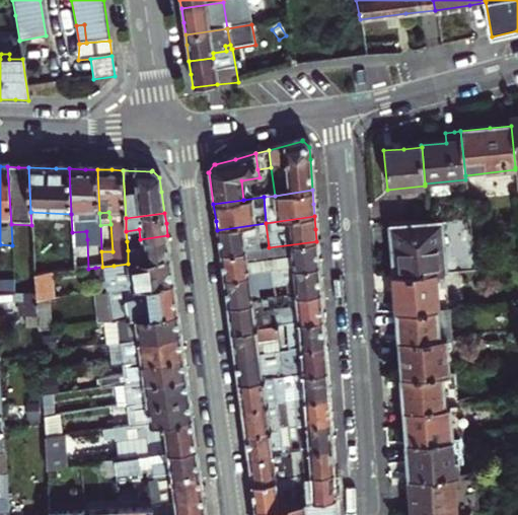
[(469,219),(429,222),(389,226),(391,252),(393,277),(435,273),(474,270),(473,256),(472,242),(470,221),(469,219)]
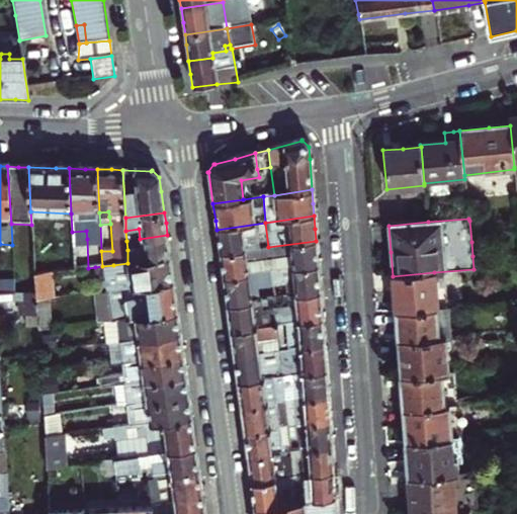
[(479,220),(469,221),(471,242),(481,241),(479,220)]
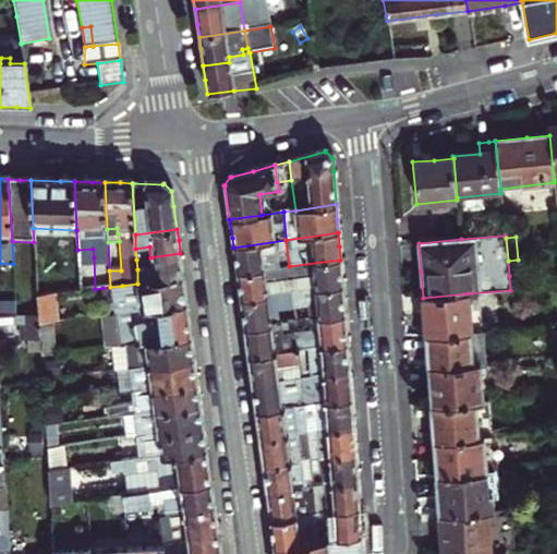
[(286,240),(233,248),(235,262),(237,274),(289,266),(286,240)]
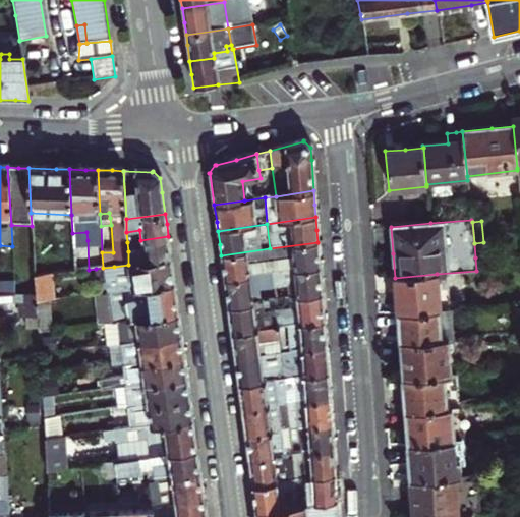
[(87,232),(72,233),(73,240),(88,240),(87,232)]
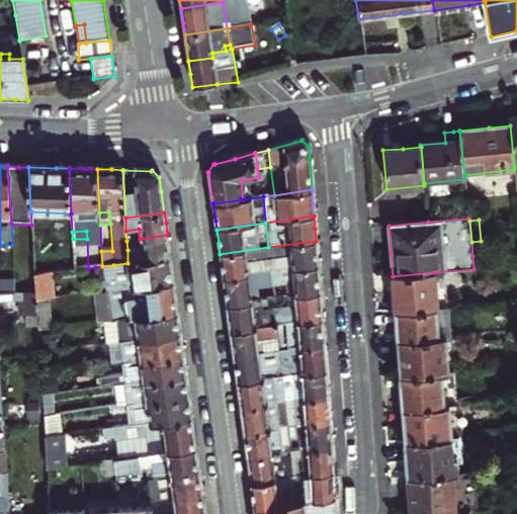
[(169,247),(167,235),(140,239),(142,248),(127,250),(127,263),(170,257),(169,247)]
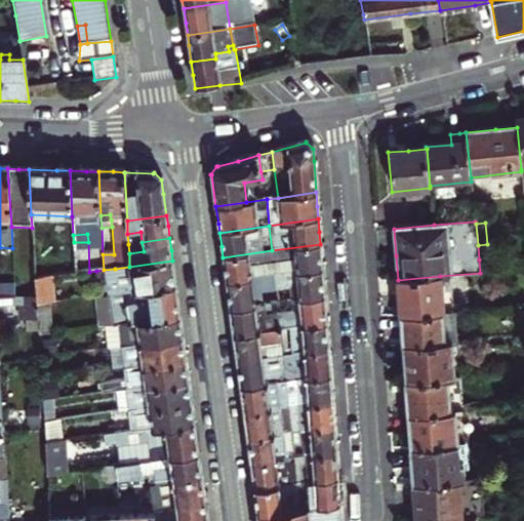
[(272,250),(275,277),(322,270),(321,257),(320,244),(272,250)]
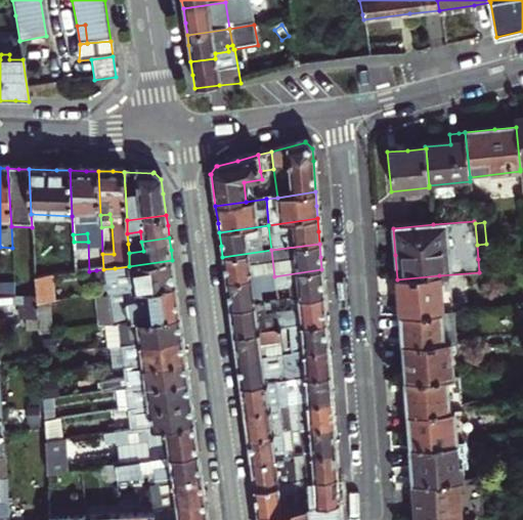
[(487,258),(486,244),(477,245),(478,259),(487,258)]
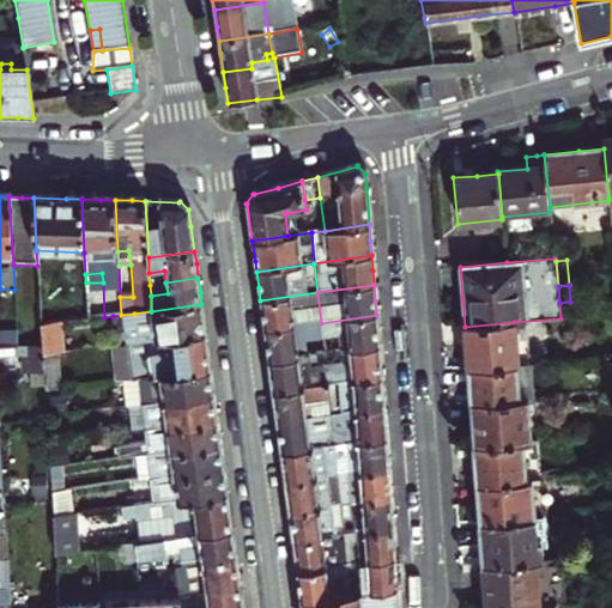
[(262,316),(265,330),(321,323),(317,292),(260,301),(262,316)]
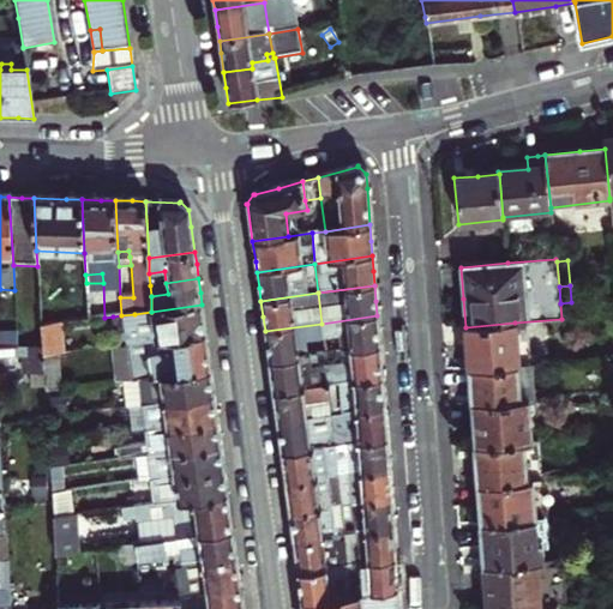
[(124,315),(127,345),(206,335),(204,321),(202,305),(151,312),(134,314),(124,315)]
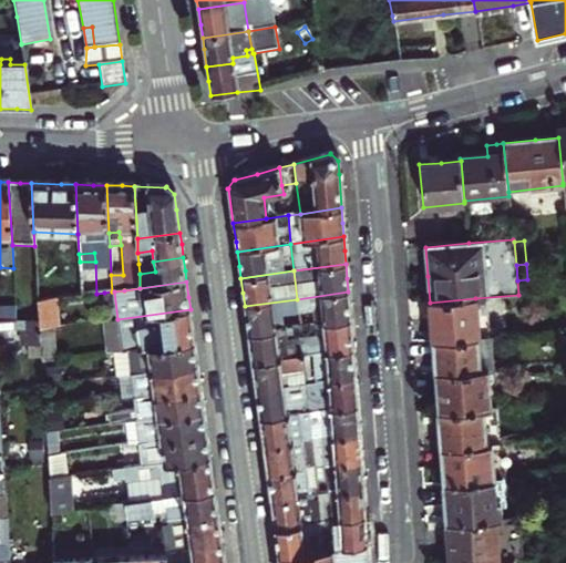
[(348,292),(297,299),(298,315),(316,313),(318,325),(350,319),(349,305),(348,292)]
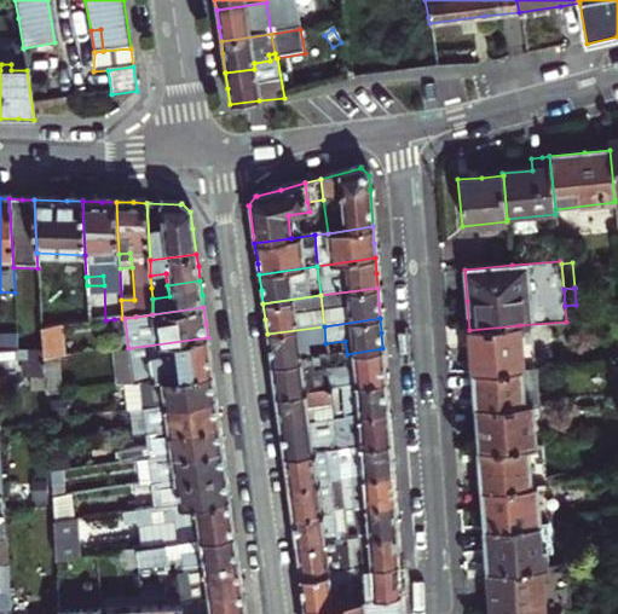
[(521,368),(523,368),(519,325),(469,330),(472,352),(473,371),(521,368)]
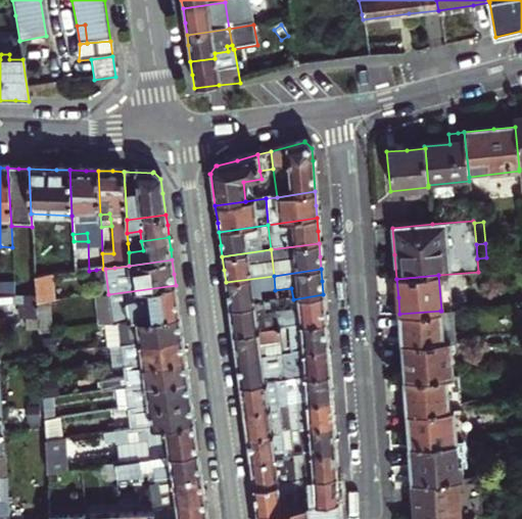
[(37,304),(46,303),(54,301),(51,276),(35,278),(36,296),(37,304)]
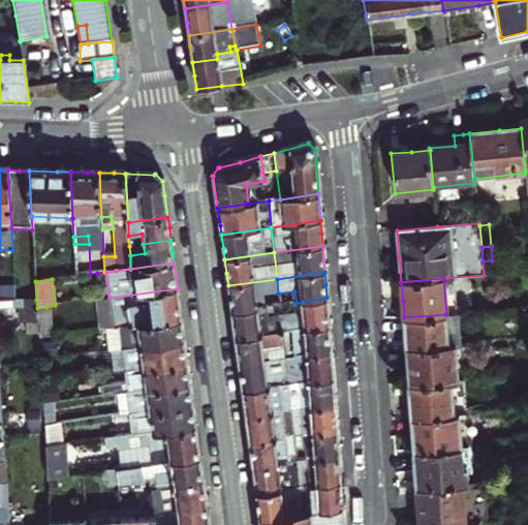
[(277,279),(228,285),(230,304),(231,312),(256,309),(254,297),(265,295),(278,294),(277,279)]
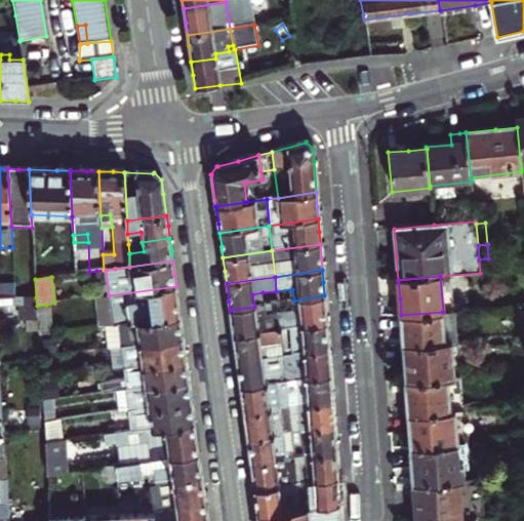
[(0,298),(13,298),(14,298),(14,284),(0,284),(0,298)]
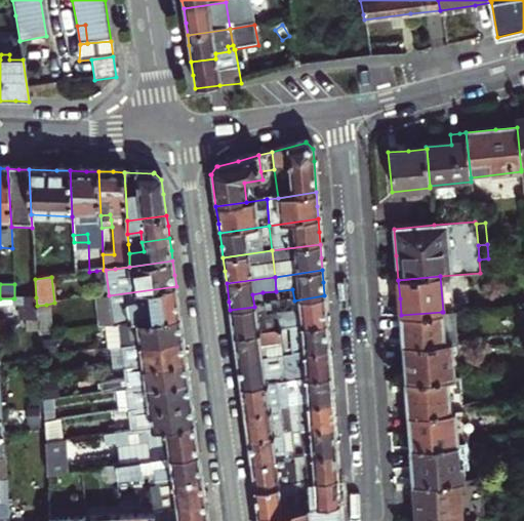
[(110,303),(113,327),(180,318),(178,304),(176,286),(109,295),(98,296),(95,297),(96,304),(110,303)]
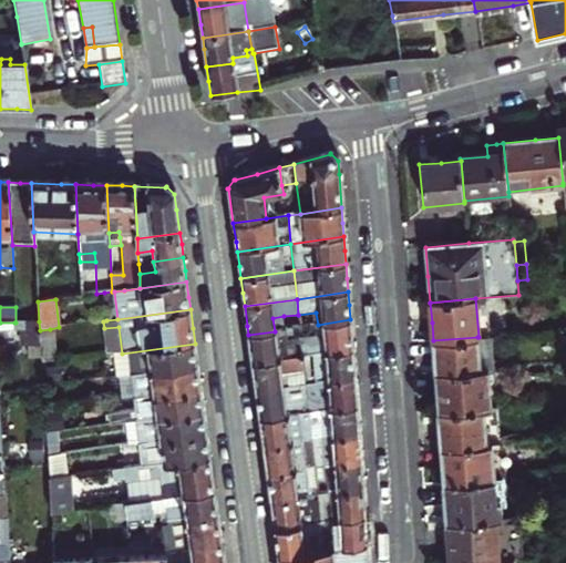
[(273,318),(275,331),(286,329),(284,316),(273,318)]
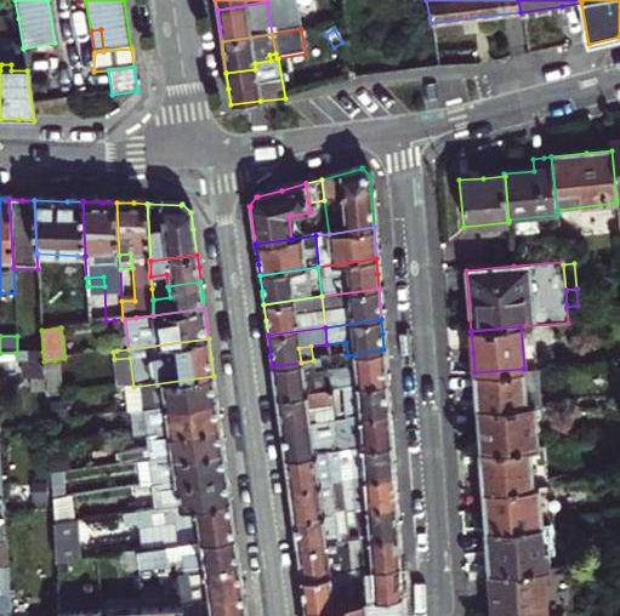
[(331,391),(386,381),(385,366),(384,349),(348,355),(343,355),(345,369),(330,371),(331,391)]
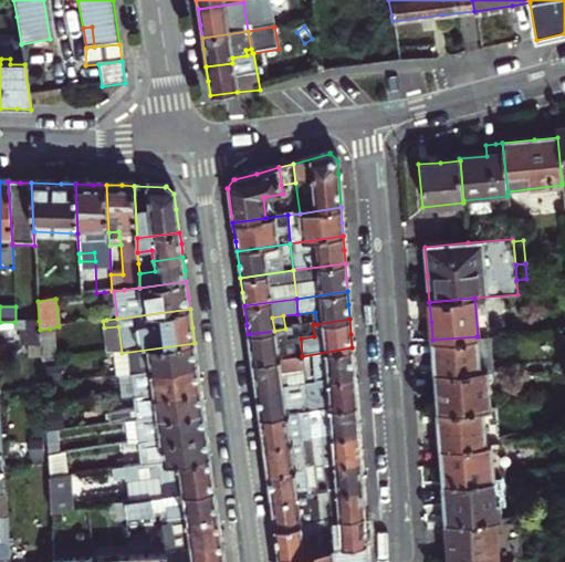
[(16,331),(22,331),(23,347),(27,346),(28,358),(40,357),(39,346),(41,346),(40,330),(39,321),(16,322),(14,322),(16,331)]
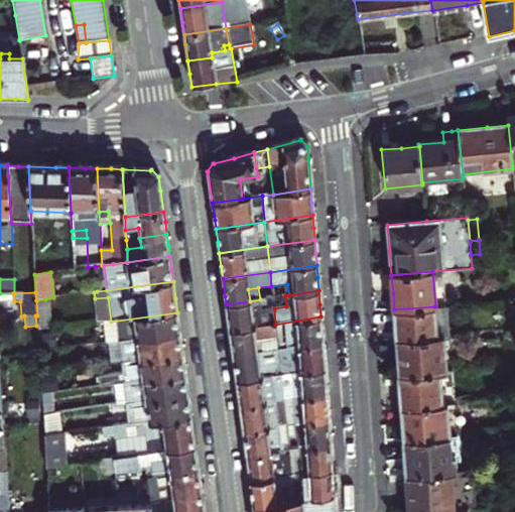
[(95,298),(97,324),(103,323),(111,322),(108,297),(95,298)]
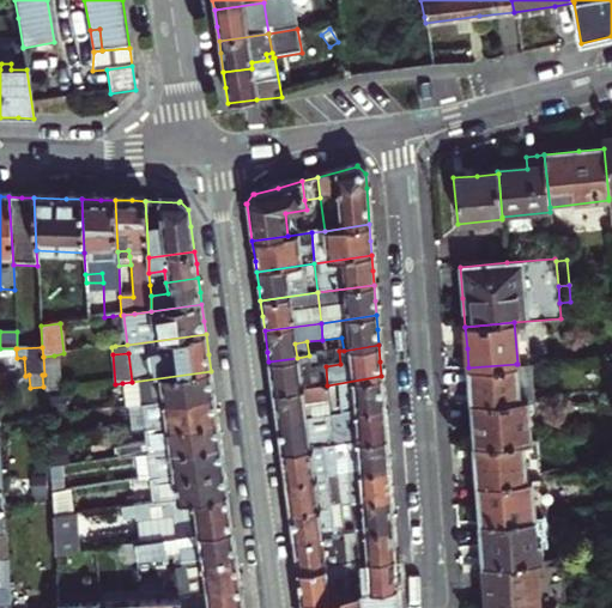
[(271,381),(273,394),(327,385),(326,366),(316,368),(314,354),(309,356),(297,358),(268,362),(271,381)]
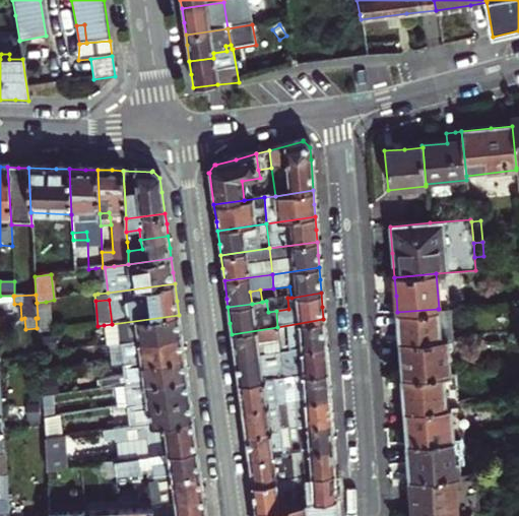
[(48,332),(49,332),(46,302),(37,303),(38,318),(39,334),(48,332)]
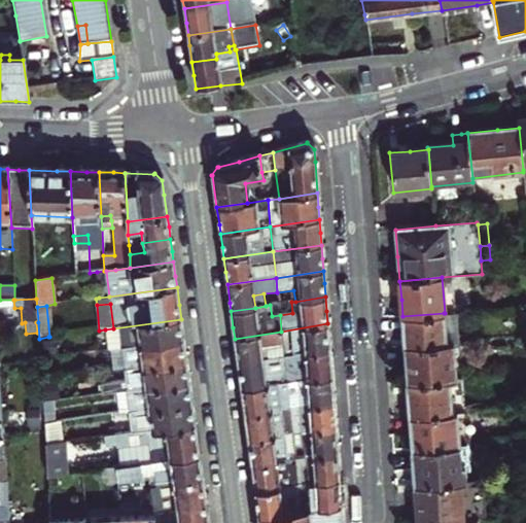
[(445,313),(444,313),(447,344),(453,344),(459,343),(456,312),(445,313)]
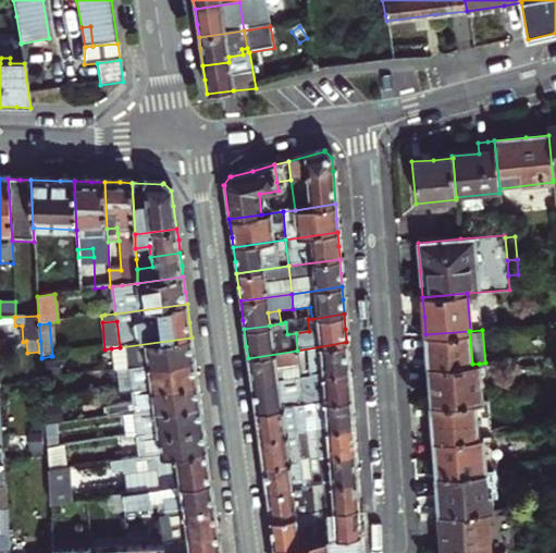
[(428,367),(472,364),(469,331),(425,334),(428,354),(428,367)]
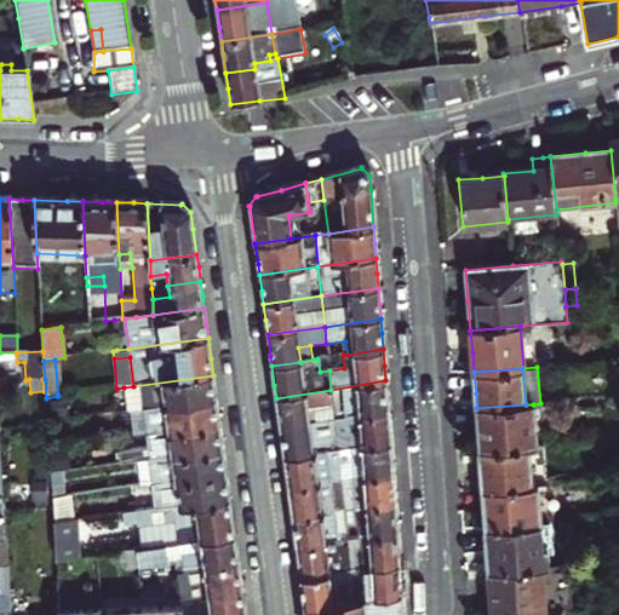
[(130,413),(217,401),(215,388),(213,375),(133,386),(124,388),(129,413),(130,413)]
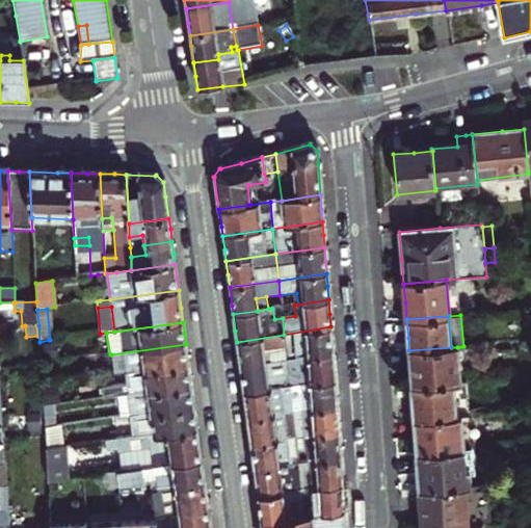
[(332,342),(330,326),(284,335),(287,361),(333,353),(332,342)]
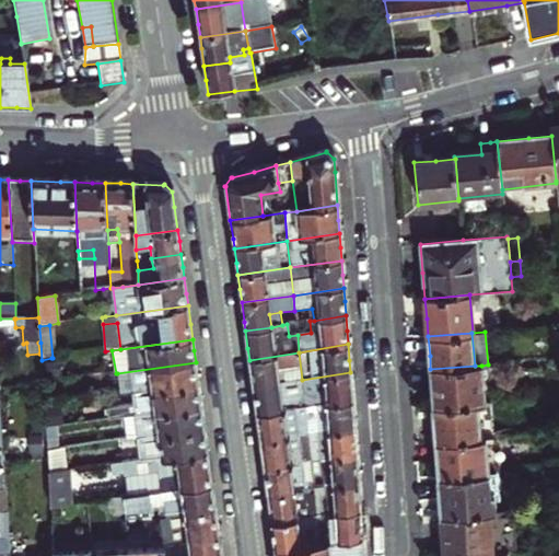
[(252,378),(254,387),(302,380),(299,352),(249,360),(252,378)]
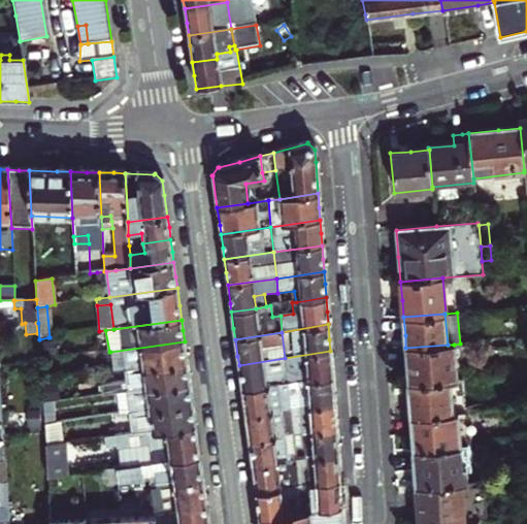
[(40,354),(50,353),(48,337),(39,339),(40,354)]
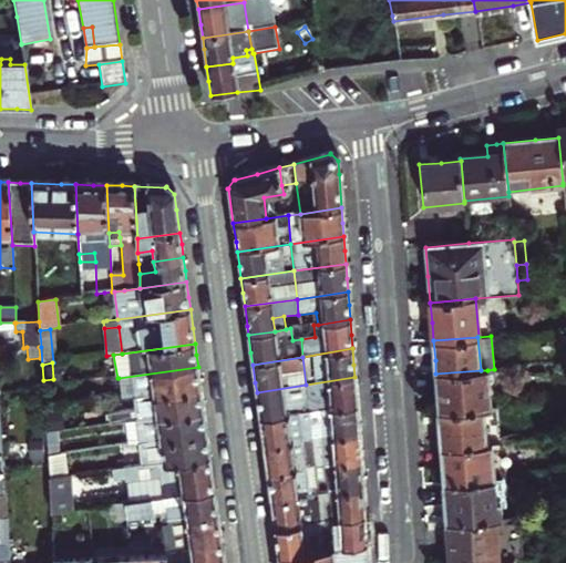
[(133,399),(202,389),(199,376),(198,367),(119,378),(122,400),(133,399)]
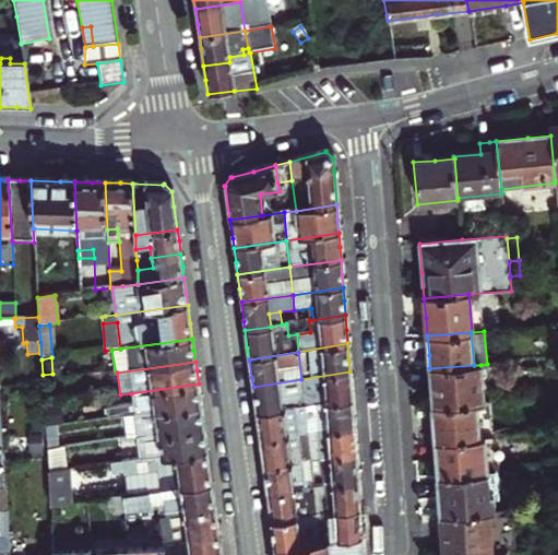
[(474,365),(429,368),(431,389),(432,406),(476,403),(484,403),(481,365),(474,365)]
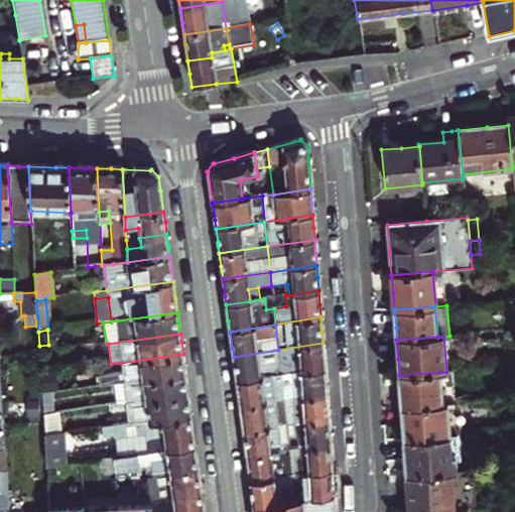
[(323,343),(278,350),(280,366),(284,369),(284,375),(325,369),(324,358),(323,343)]
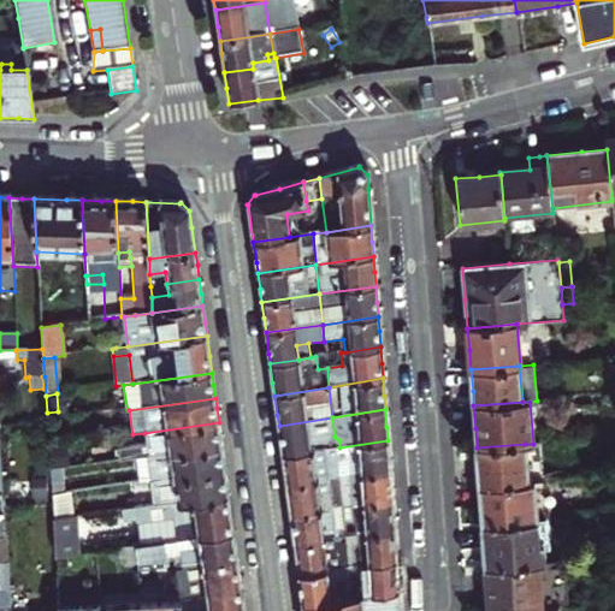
[(283,455),(336,448),(339,448),(339,440),(335,437),(332,417),(279,426),(281,444),(283,455)]
